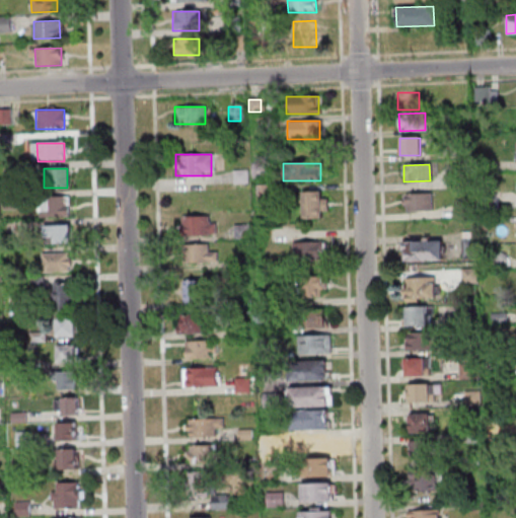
[(325,218),(325,192),(302,192),(302,218),(325,218)]
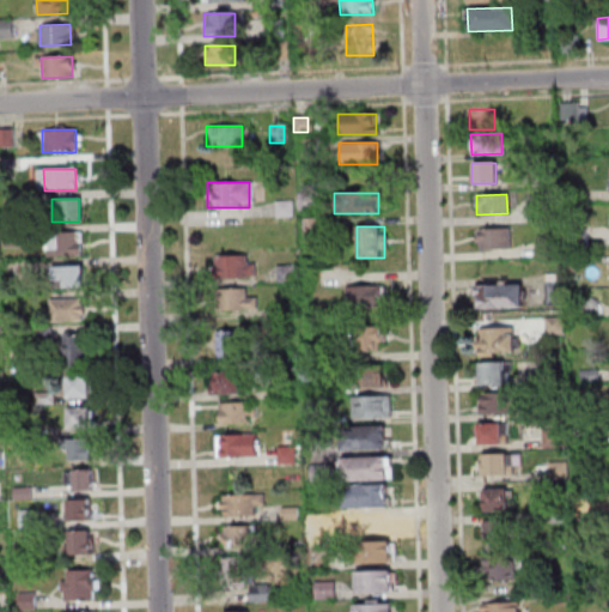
[(476,230),(507,229),(509,248),(477,249),(476,230)]
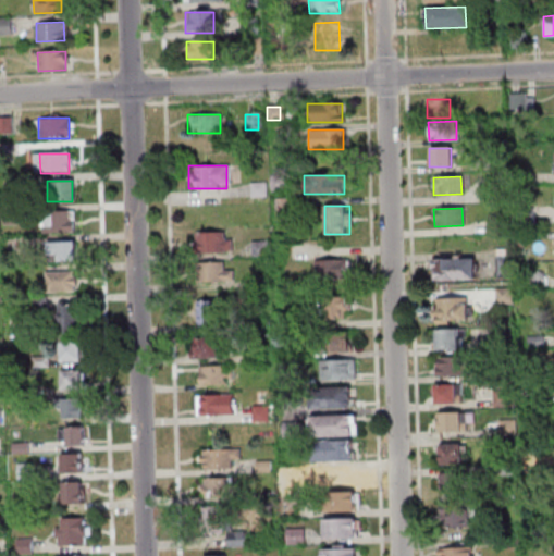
[(72,233),(72,211),(41,211),(41,233),(72,233)]
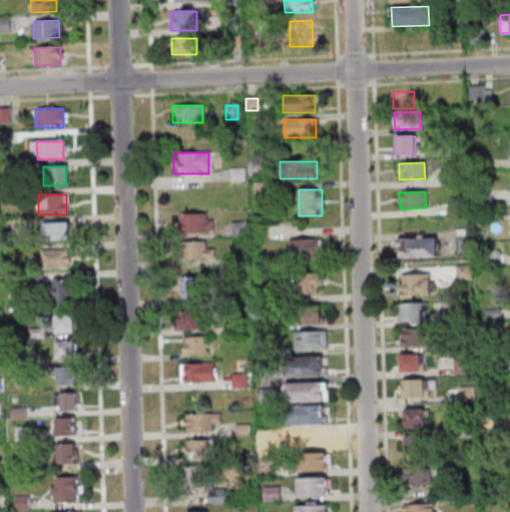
[(211,233),(211,214),(178,214),(178,233),(211,233)]
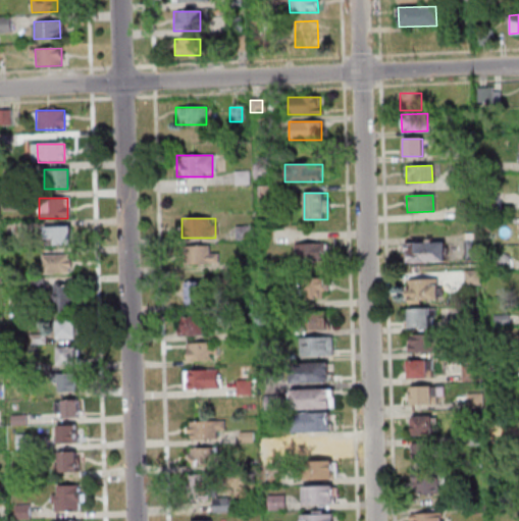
[(69,246),(69,227),(47,227),(47,246),(69,246)]
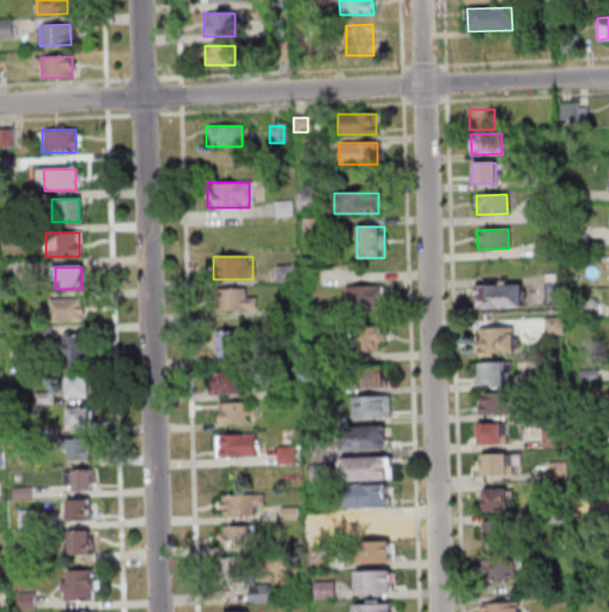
[(477,286),(519,285),(521,307),(479,308),(477,286)]
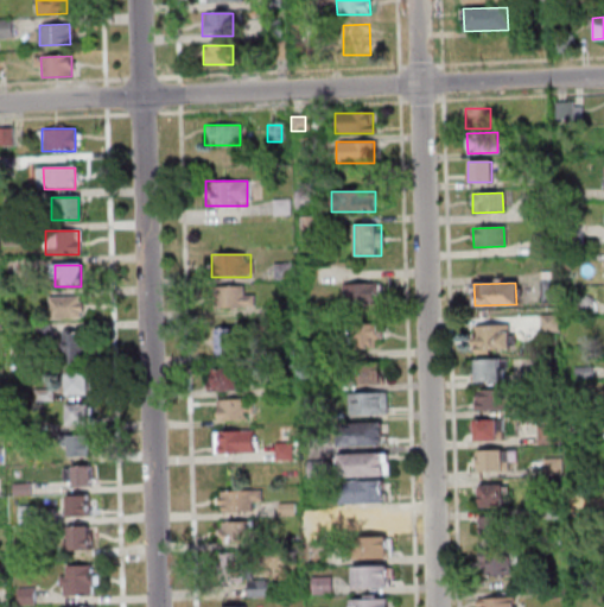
[(341,284),(341,305),(377,305),(376,284),(341,284)]
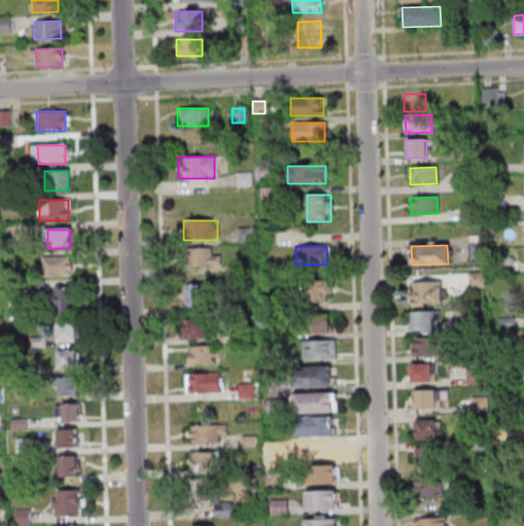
[(186,267),(218,267),(218,256),(209,256),(209,249),(186,249),(186,267)]
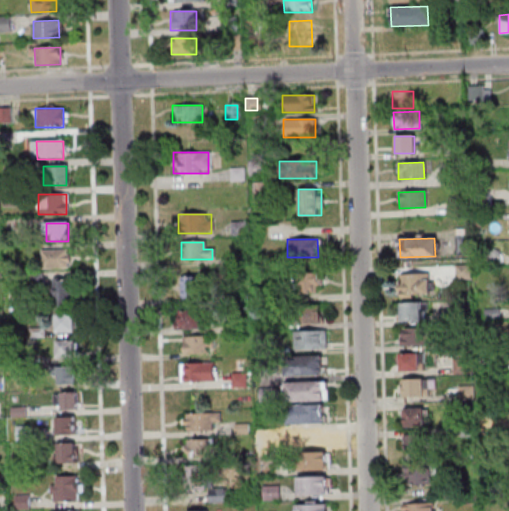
[(40,250),(40,269),(68,269),(68,250),(40,250)]
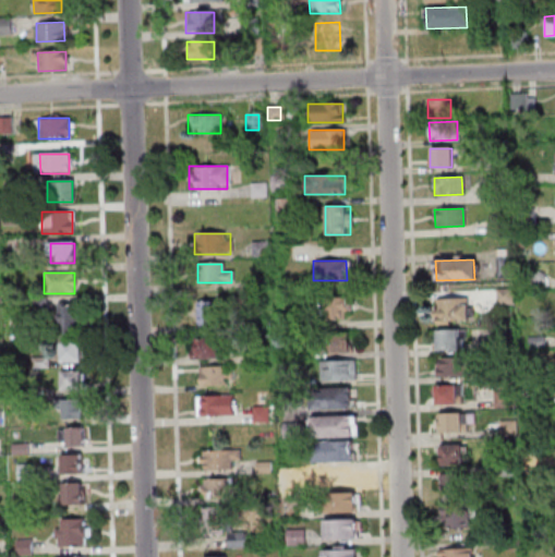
[(324,298),(324,319),(347,319),(347,298),(324,298)]
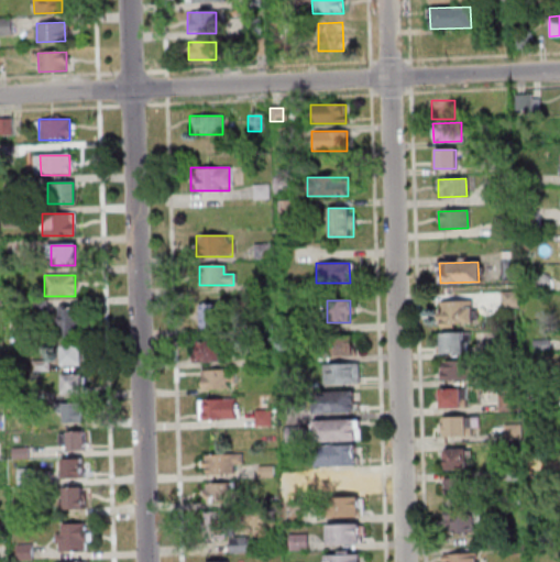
[(436,302),(436,328),(471,328),(471,302),(436,302)]
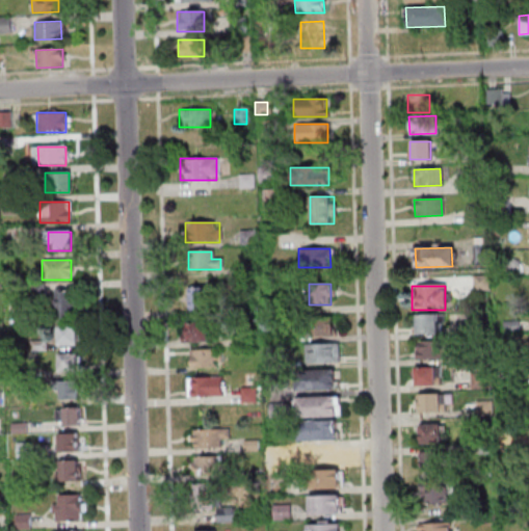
[(206,288),(185,288),(185,311),(206,311),(206,288)]
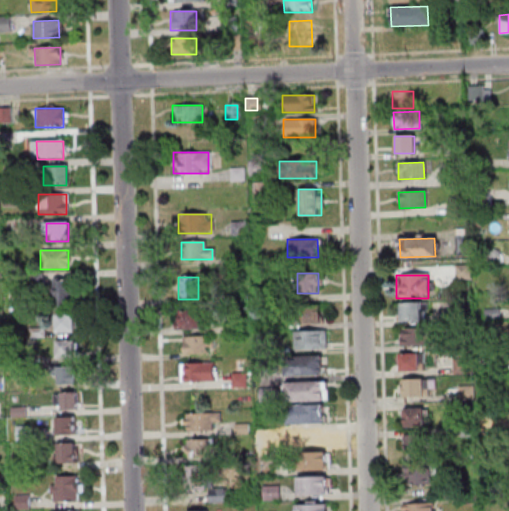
[(70,279),(51,279),(51,306),(70,306),(70,279)]
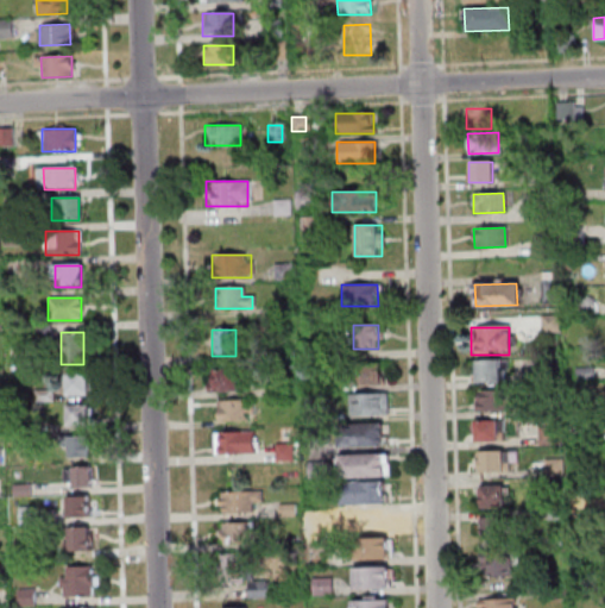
[(504,383),(504,361),(474,361),(474,383),(504,383)]
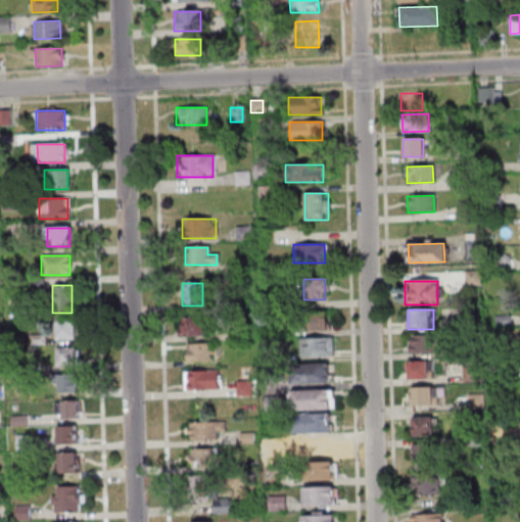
[(327,330),(327,312),(305,312),(305,330),(327,330)]
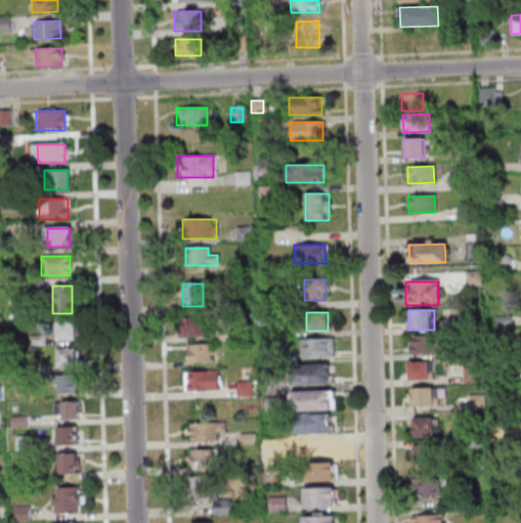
[(179,337),(205,337),(205,316),(179,316),(179,337)]
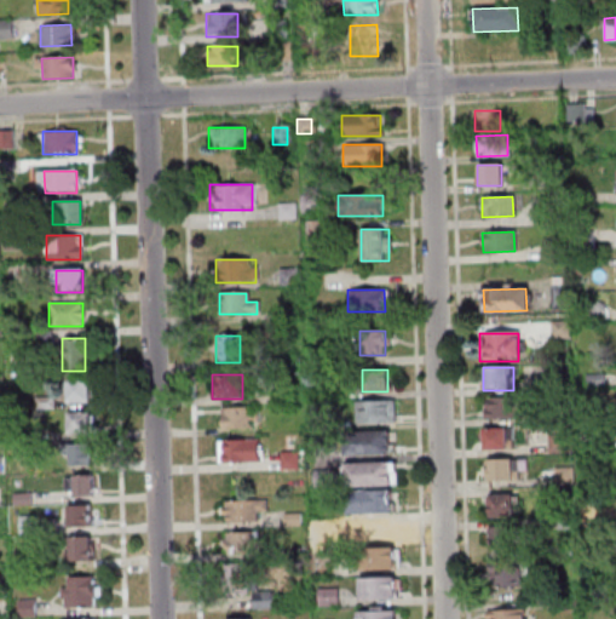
[(65,382),(65,405),(88,405),(88,382),(65,382)]
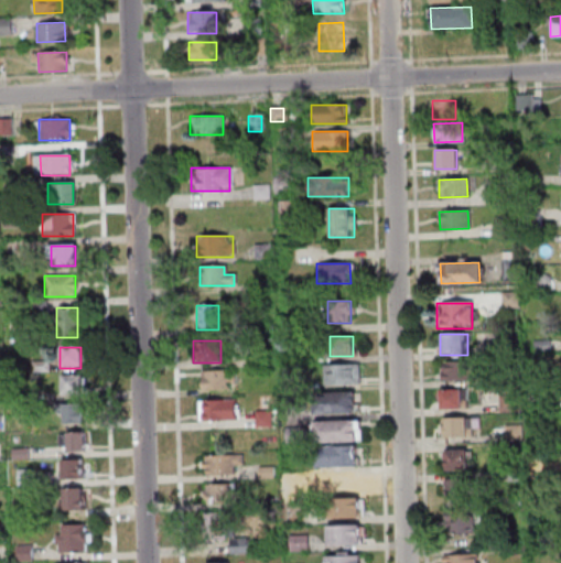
[(441,380),(468,380),(468,363),(441,363),(441,380)]
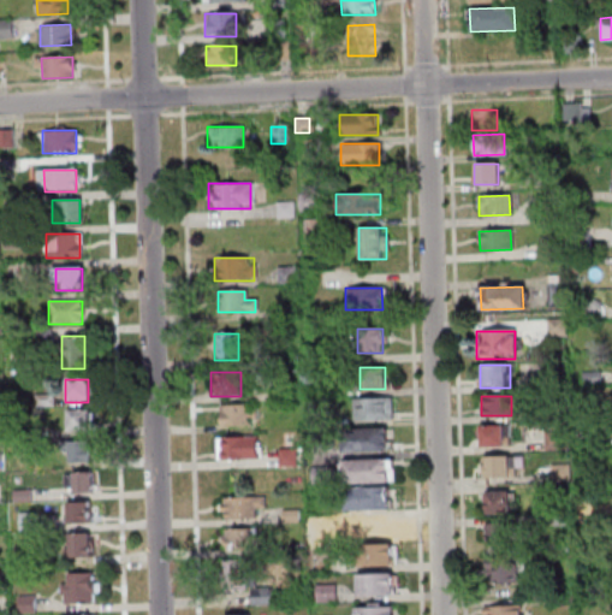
[(351,398),(388,397),(390,419),(352,420),(351,398)]
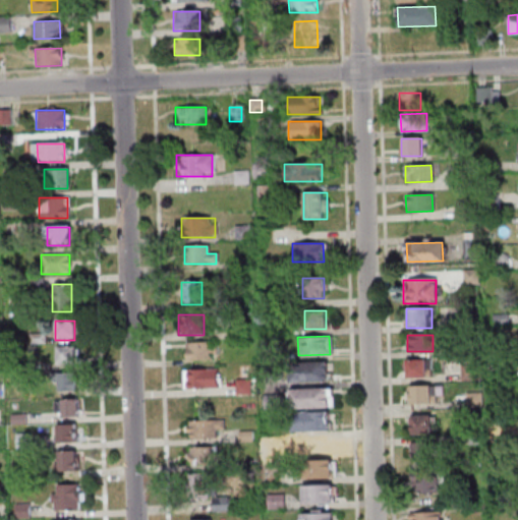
[(215,342),(183,342),(183,360),(215,360),(215,342)]
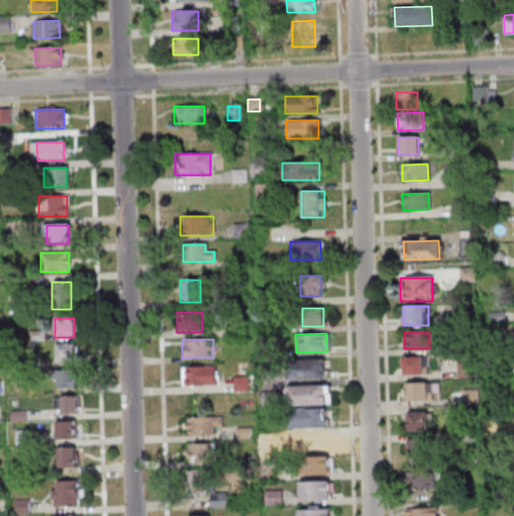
[(55,344),(55,364),(74,364),(74,344),(55,344)]
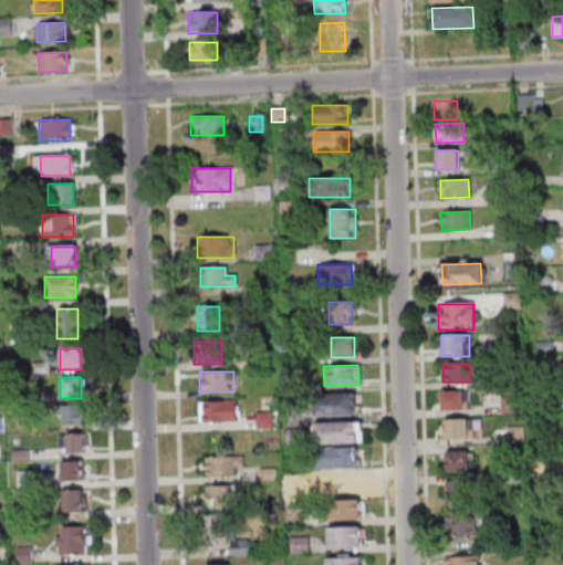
[(466,410),(466,391),(439,391),(439,410),(466,410)]
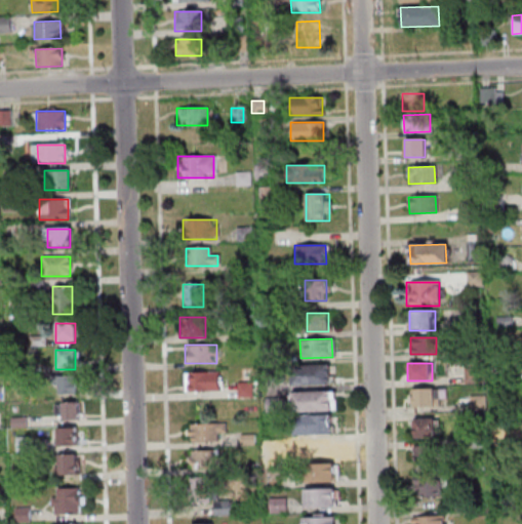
[(296,366),(328,365),(328,384),(297,385),(296,366)]
